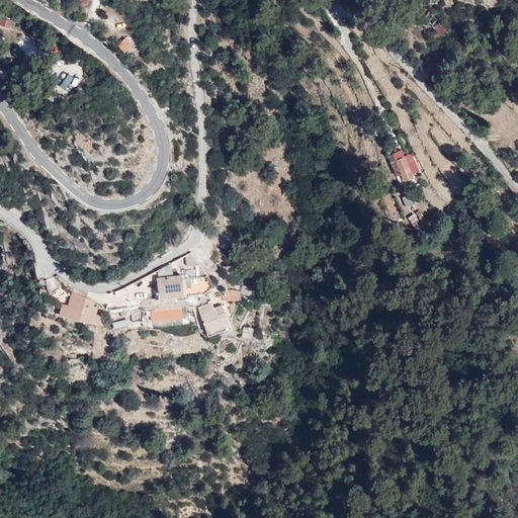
[(427,14),(422,19),(442,38),(447,33),(427,14)]
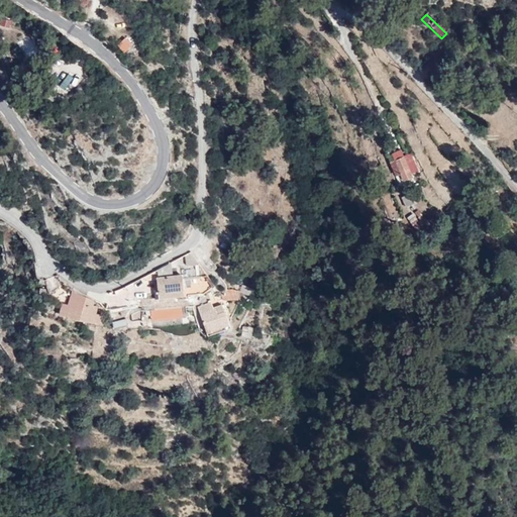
[(125,37),(116,44),(123,54),(132,46),(125,37)]
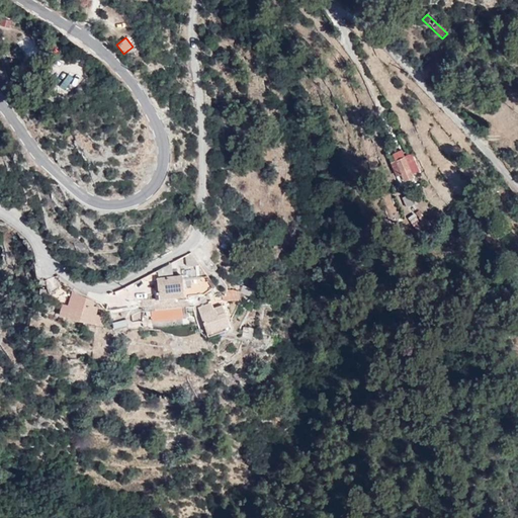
[(66,90),(74,78),(68,73),(59,86),(66,90)]
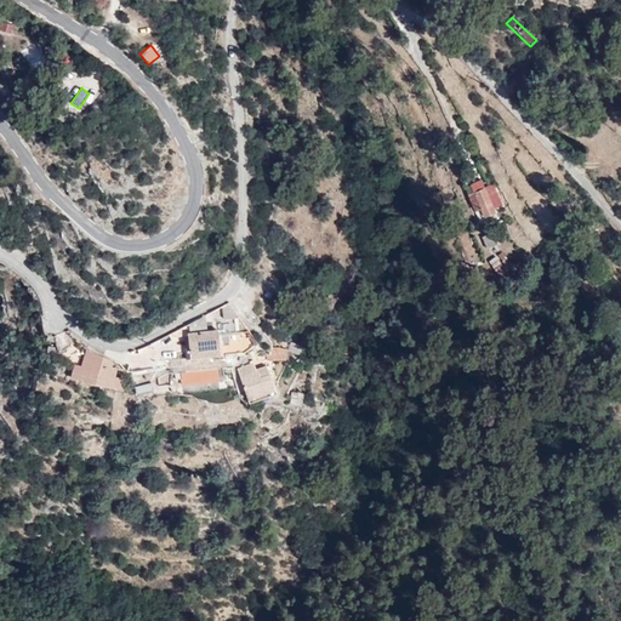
[(483,180),(471,187),(484,215),(497,210),(495,206),(505,203),(496,187),(488,189),(483,180)]
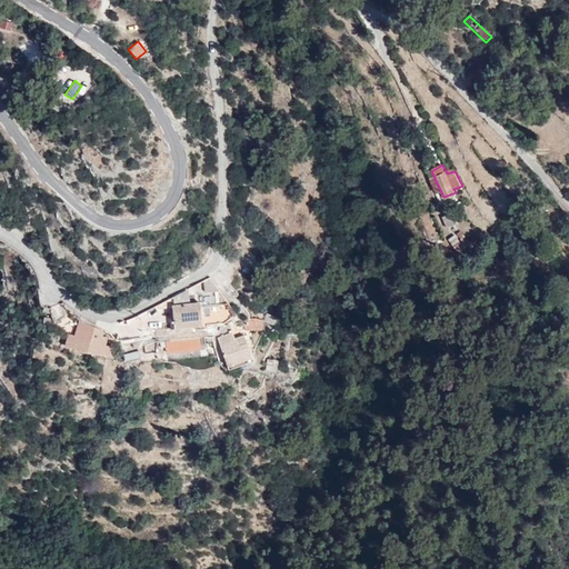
[(449,212),(441,216),(447,226),(455,222),(449,212)]
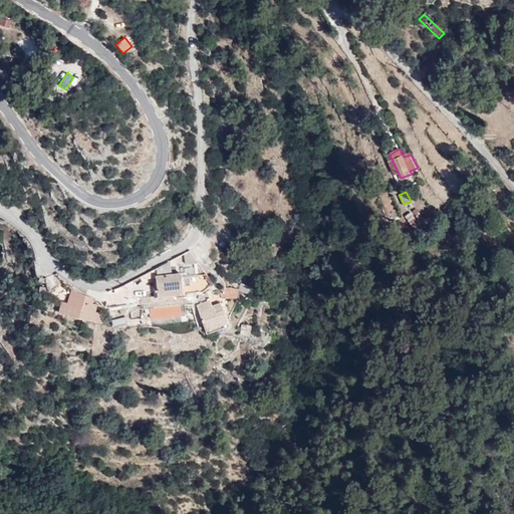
[(412,211),(404,216),(410,226),(418,221),(412,211)]
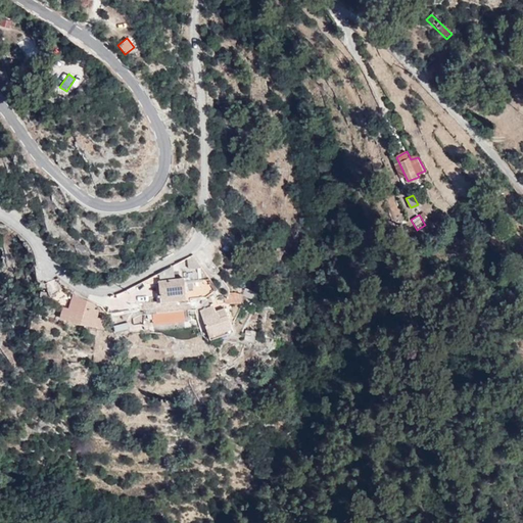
[(191,253),(185,256),(187,266),(178,267),(178,270),(159,273),(156,281),(157,281),(158,291),(154,292),(155,300),(185,297),(183,281),(208,278),(191,253)]
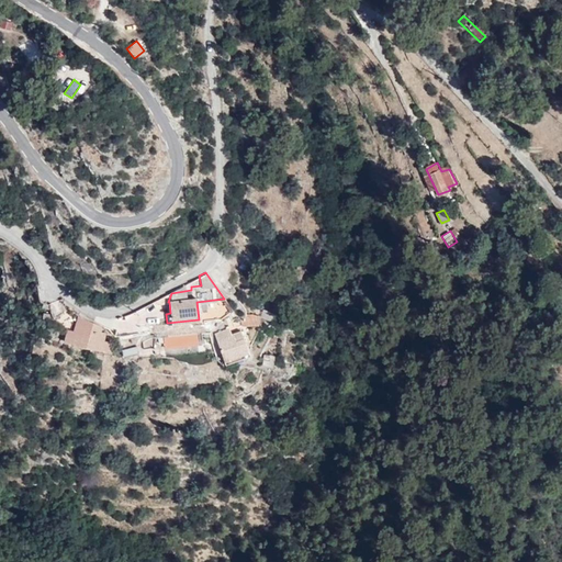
[(265,316),(276,323),(279,314),(268,310),(265,316)]
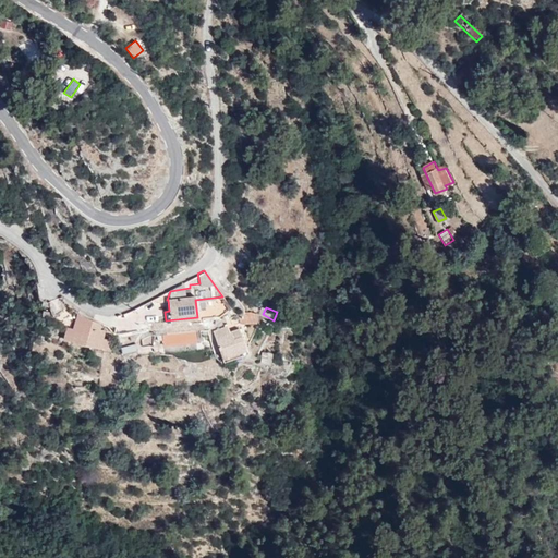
[(100,322),(79,310),(73,326),(67,325),(64,338),(100,348),(100,347),(101,341),(101,338),(104,327),(100,322)]
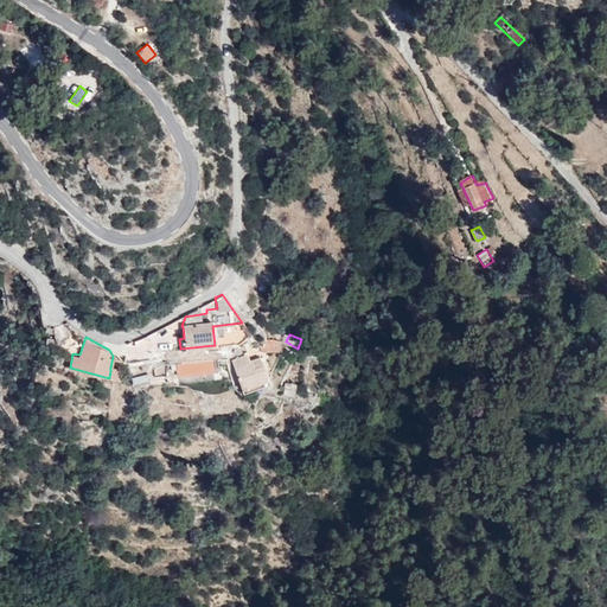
[(270,339),(270,337),(264,337),(263,344),(261,344),(261,349),(278,349),(278,340),(270,339)]
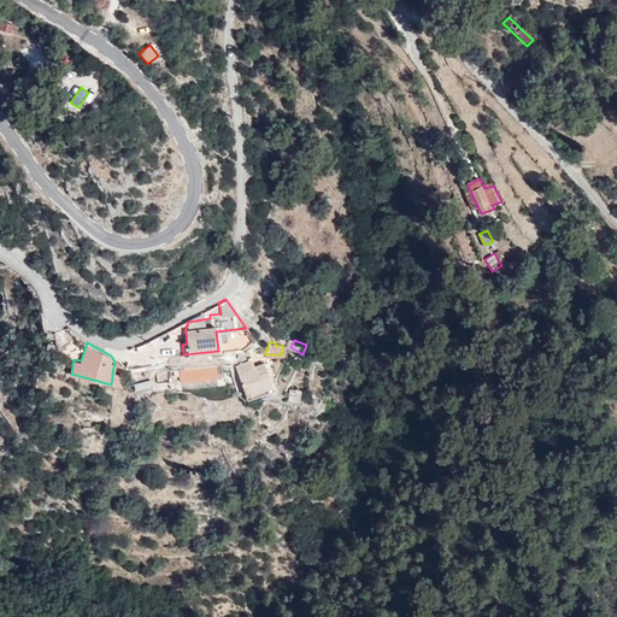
[(248,359),(235,364),(245,394),(271,383),(263,362),(253,365),(253,366),(251,368),(248,359)]
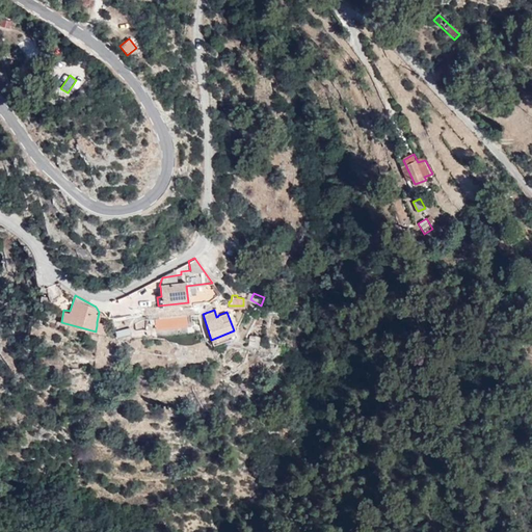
[(185,315),(155,319),(155,324),(186,321),(185,315)]
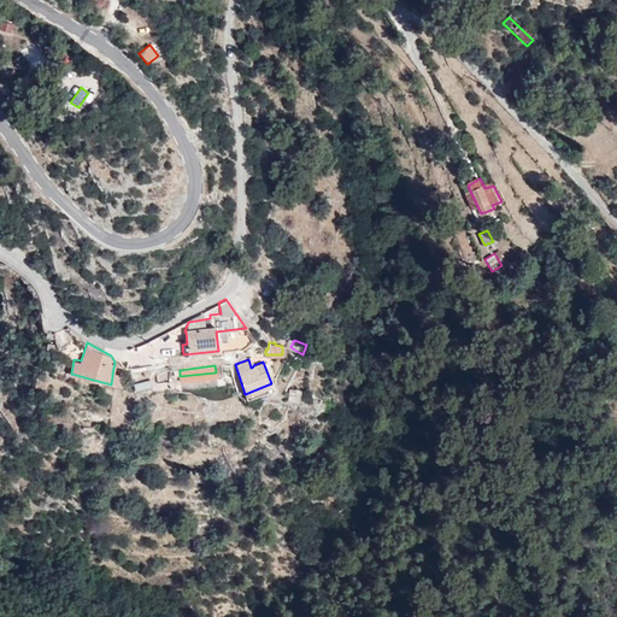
[(300,405),(300,391),(288,391),(287,405),(300,405)]
